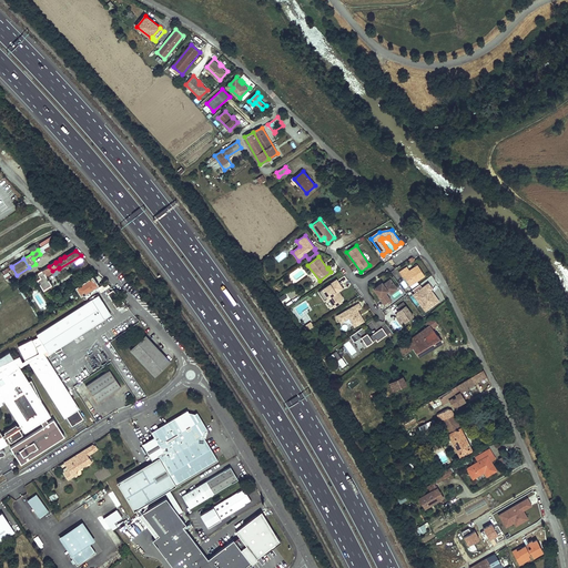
[(409,271),(407,267),(399,273),(402,277),(405,275),(406,276),(404,277),(409,286),(424,276),(417,265),(409,271)]
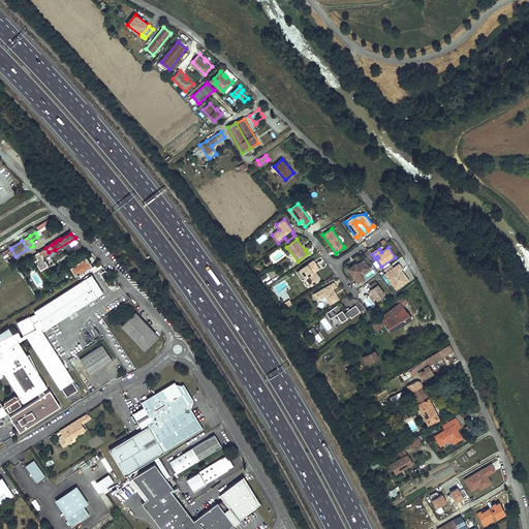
[(49,252),(45,248),(39,251),(39,252),(36,254),(38,258),(42,256),(43,258),(50,254),(49,252)]
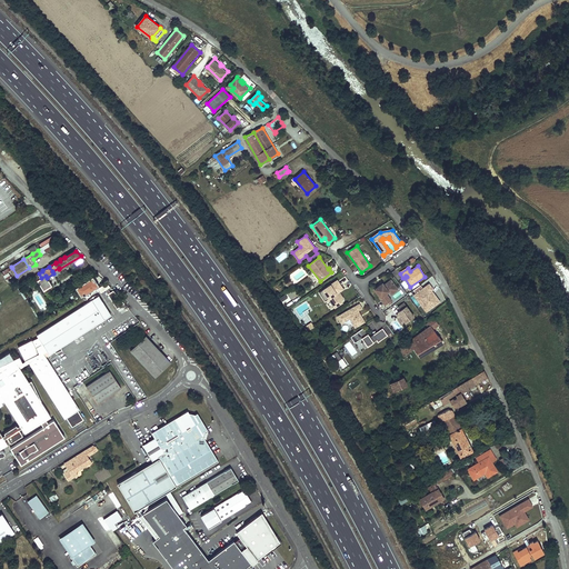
[(297,282),(307,276),(303,270),(292,278),(297,282)]
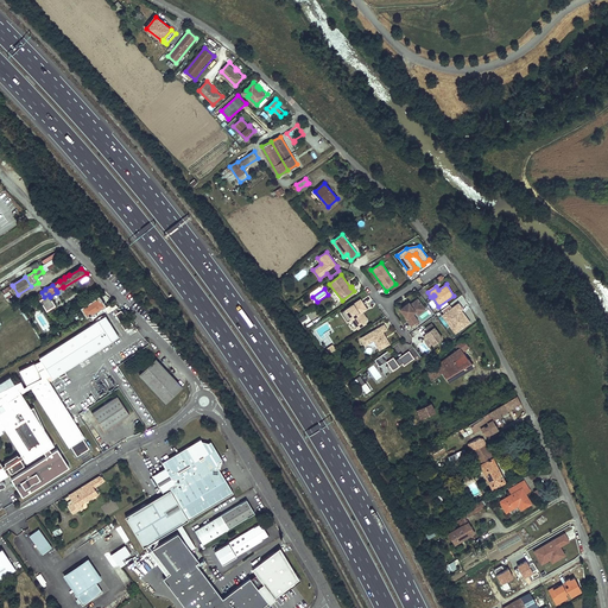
[(100,297),(81,308),(87,317),(106,306),(100,297)]
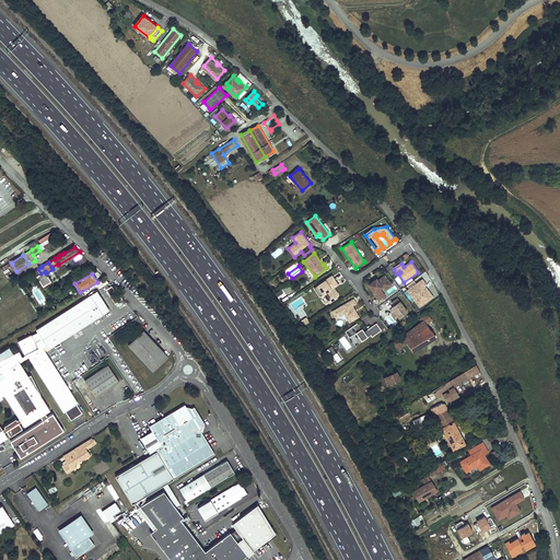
[(331,276),(314,288),(319,295),(324,293),(329,302),(337,298),(330,289),(337,284),(331,276)]
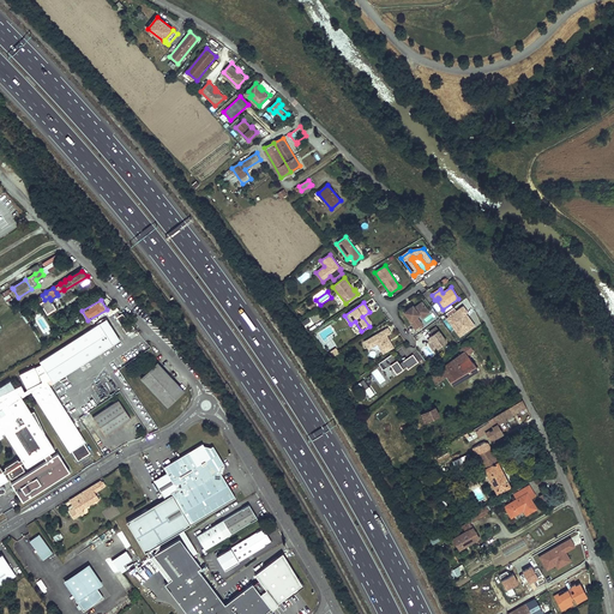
[(410,307),(403,312),(410,320),(409,321),(415,330),(421,324),(416,317),(419,314),(427,309),(421,302),(414,308),(411,309),(410,307)]
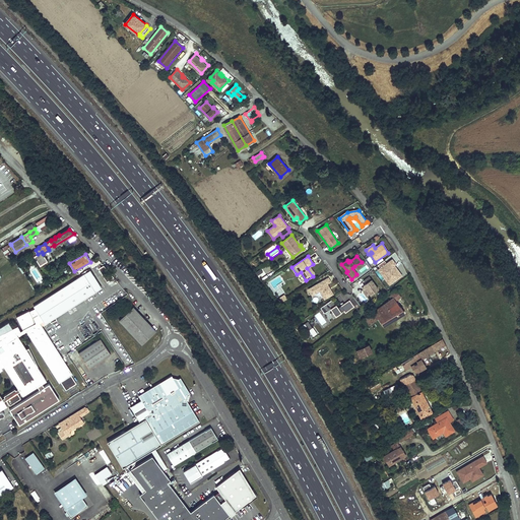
[(392,260),(378,270),(385,280),(388,278),(391,283),(401,276),(396,269),(393,271),(391,268),(394,266),(395,265),(392,260)]
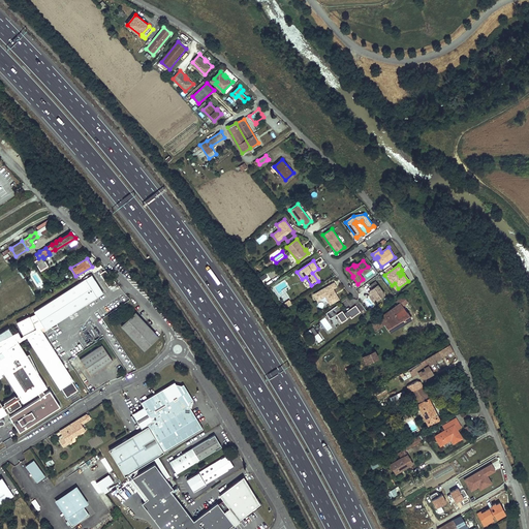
[(87,278),(99,297),(105,293),(93,275),(87,278)]
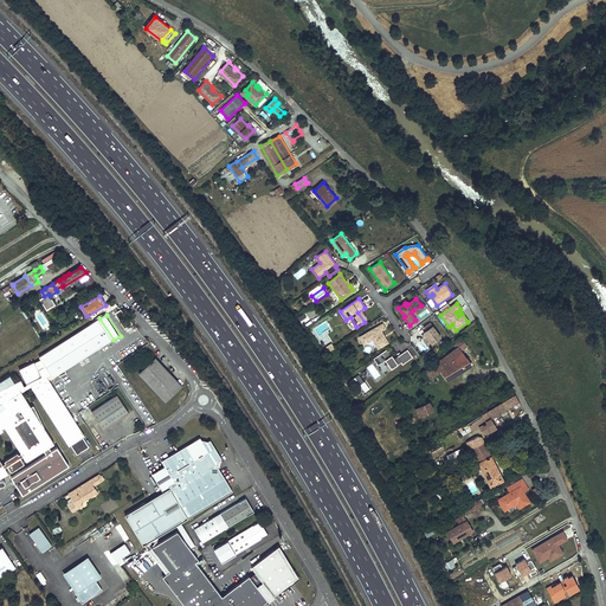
[(86,437),(49,376),(52,374),(55,378),(114,340),(100,318),(40,356),(43,360),(36,362),(20,369),(25,378),(15,382),(12,375),(6,379),(0,382),(0,487),(5,487),(6,485),(7,484),(7,483),(6,482),(6,481),(5,481),(4,481),(2,481),(0,481),(0,478),(10,474),(6,468),(8,466),(13,472),(26,464),(21,457),(25,456),(28,462),(45,450),(49,455),(13,477),(25,495),(71,465),(59,446),(53,451),(51,446),(56,444),(45,427),(36,405),(32,406),(24,392),(32,387),(71,446),(72,445),(78,455),(90,447),(84,438),(86,437)]
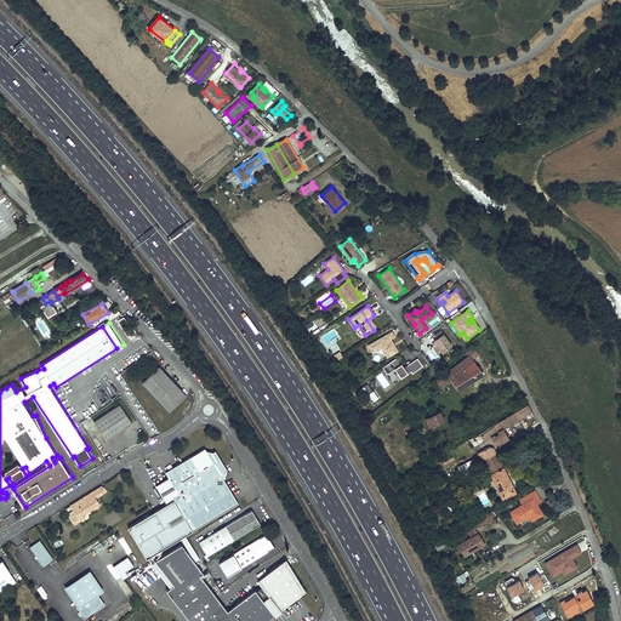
[(394,336),(392,331),(368,345),(372,352),(381,347),(387,357),(397,351),(391,339),(394,336)]
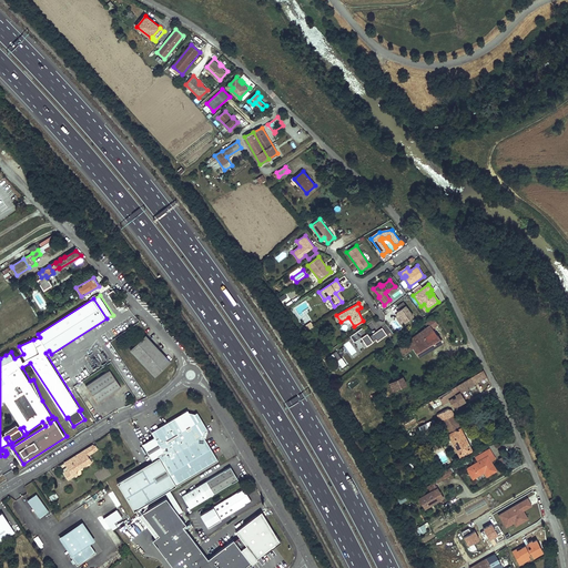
[(396,312),(404,322),(413,315),(405,305),(399,310),(396,312)]
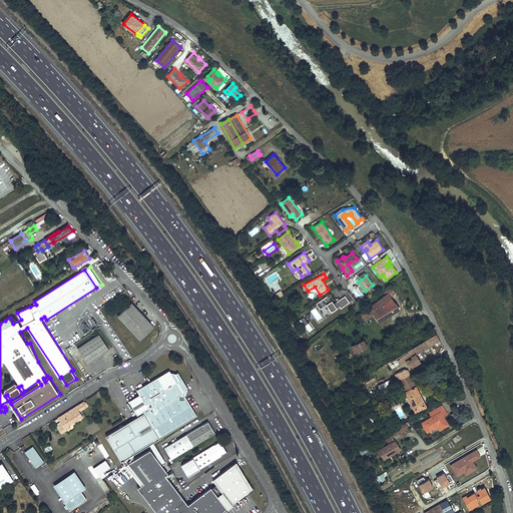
[(396,293),(390,287),(385,290),(386,292),(384,293),(386,296),(358,317),(363,322),(373,315),(377,319),(379,322),(399,310),(395,303),(391,297),(396,293)]
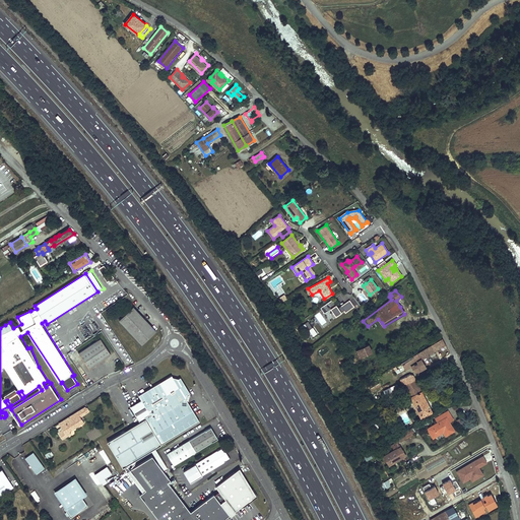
[(332,300),(320,308),(324,313),(330,309),(332,312),(330,313),(333,318),(343,311),(344,313),(353,307),(349,301),(337,308),(332,300)]
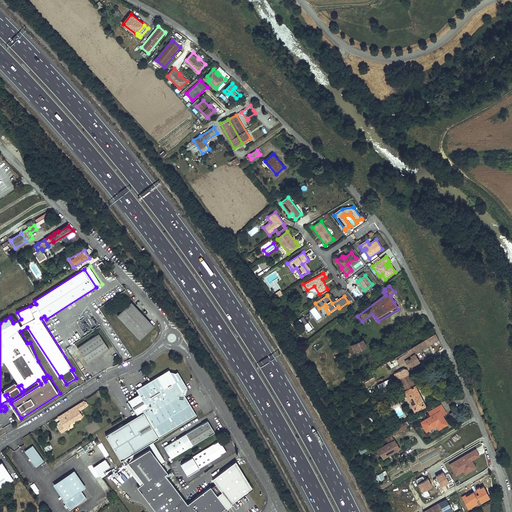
[(154,326),(131,302),(118,315),(141,339),(154,326)]
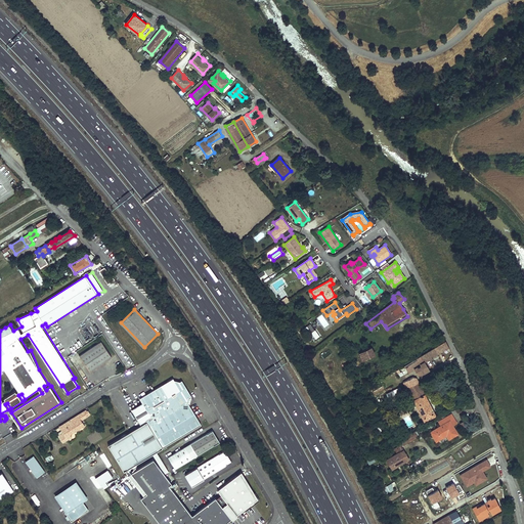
[(385,325),(381,321),(370,329),(374,334),(385,325)]
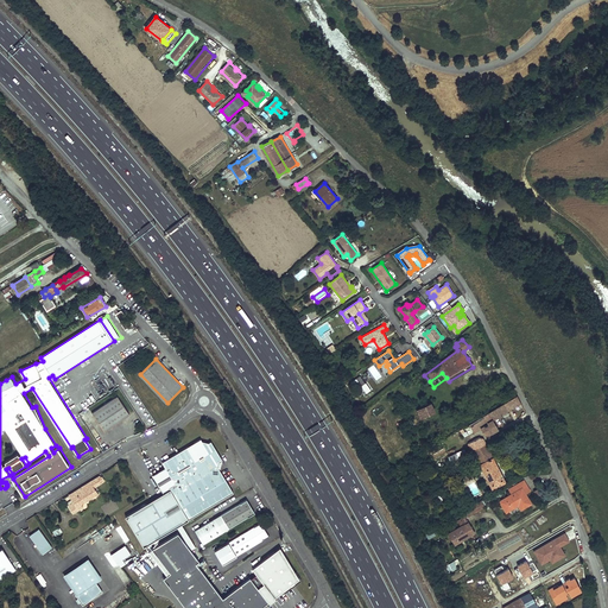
[(359,397),(369,391),(361,375),(352,381),(359,397)]
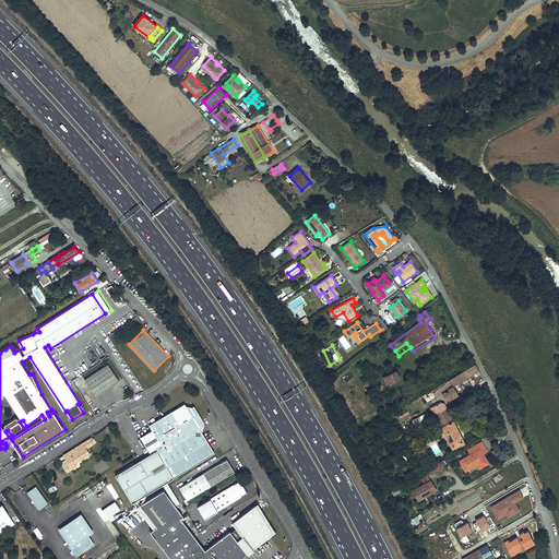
[(437,396),(479,371),(476,365),(432,390),(437,396)]
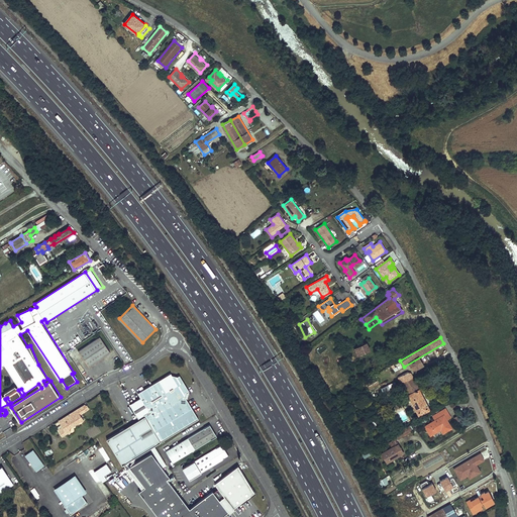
[(90,368),(109,355),(98,339),(80,351),(90,368)]
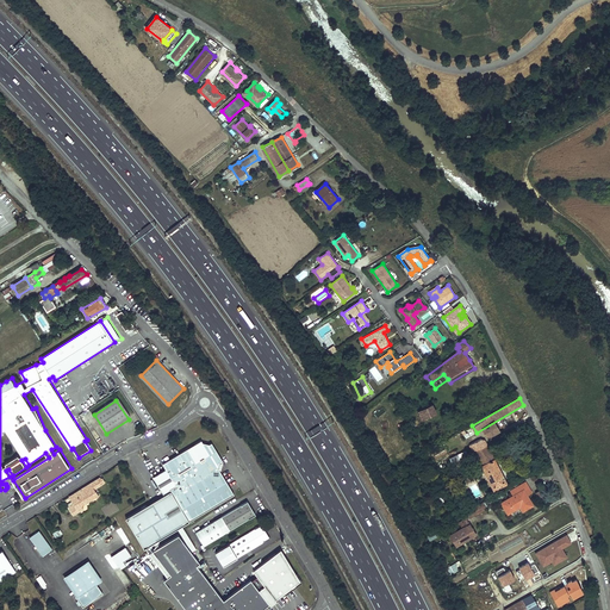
[(490,414),(484,403),(479,405),(481,408),(479,409),(483,417),(490,414)]
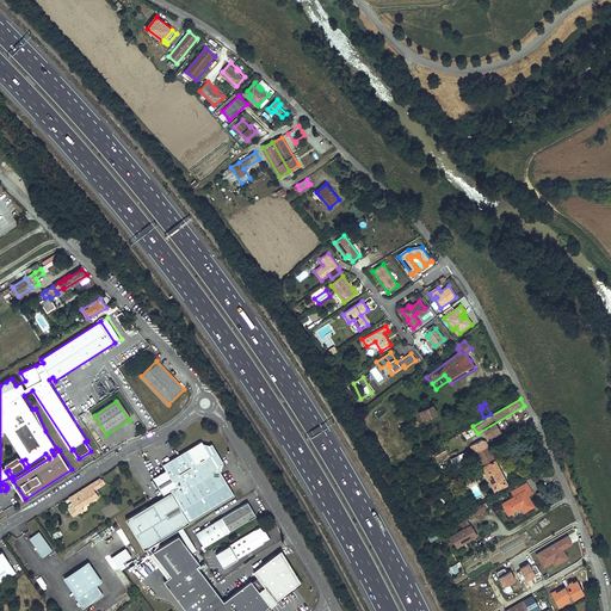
[(437,414),(433,405),(419,412),(424,421),(437,414)]
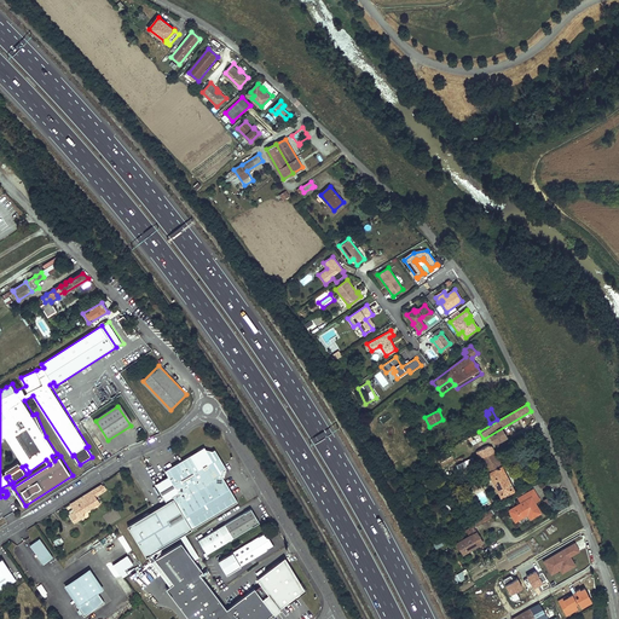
[(380,420),(382,423),(392,418),(389,414),(380,420)]
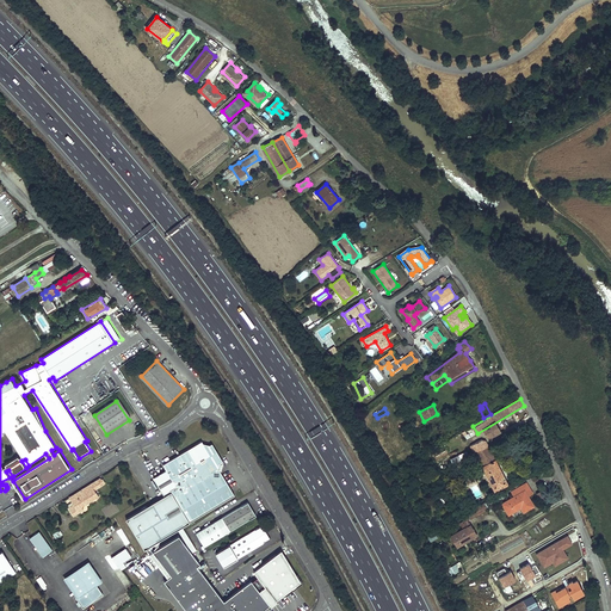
[(162,464),(166,470),(153,477),(164,495),(125,519),(144,549),(189,523),(234,494),(222,474),(220,470),(220,464),(223,462),(211,443),(209,444),(203,443),(202,440),(162,464)]
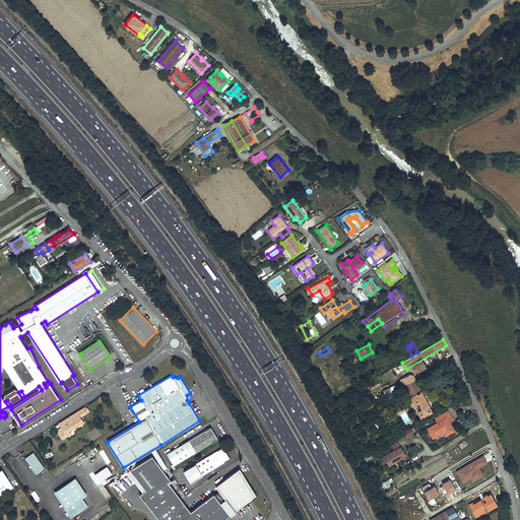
[(433,411),(415,379),(403,385),(420,418),(427,415),(428,416),(430,415),(429,414),(433,411)]
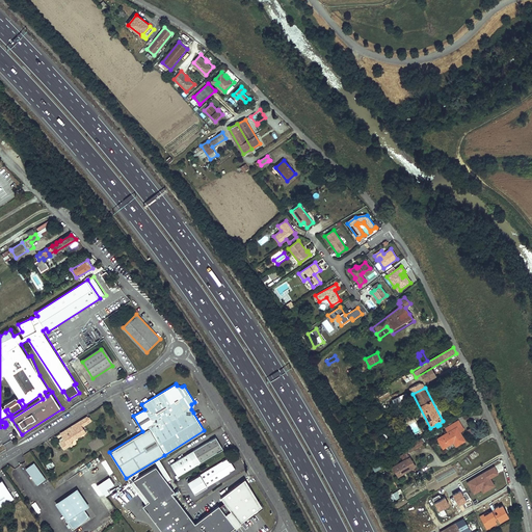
[(88,422),(85,418),(61,433),(64,439),(59,442),(64,449),(69,446),(68,444),(71,442),(86,432),(83,426),(88,423),(88,422)]
